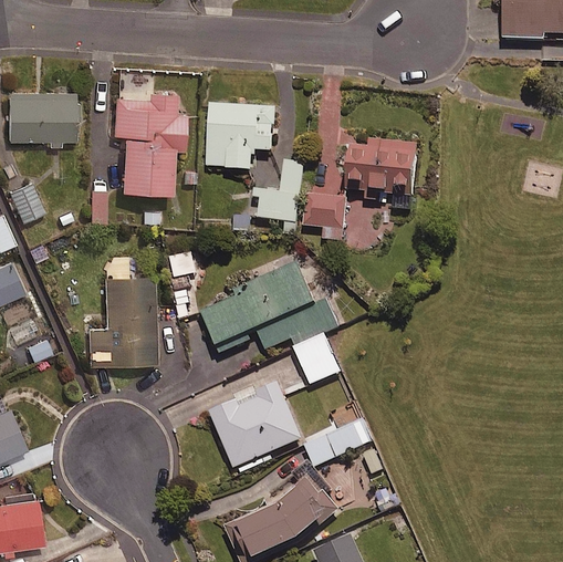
[(503,0),(503,37),(543,38),(543,32),(562,32),(562,0),(503,0)]
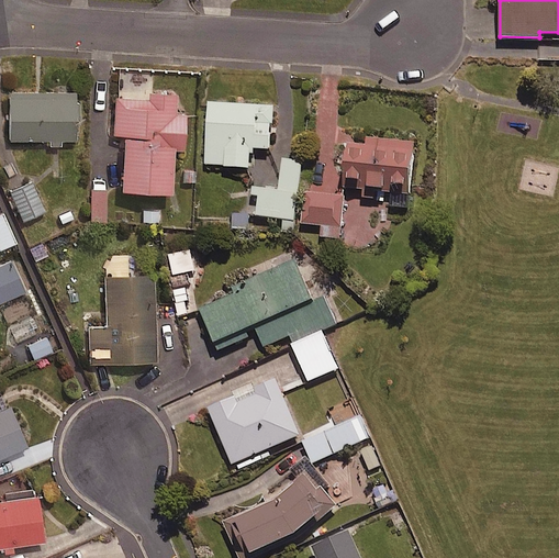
[(71,89),(7,90),(8,136),(73,136),(71,89)]
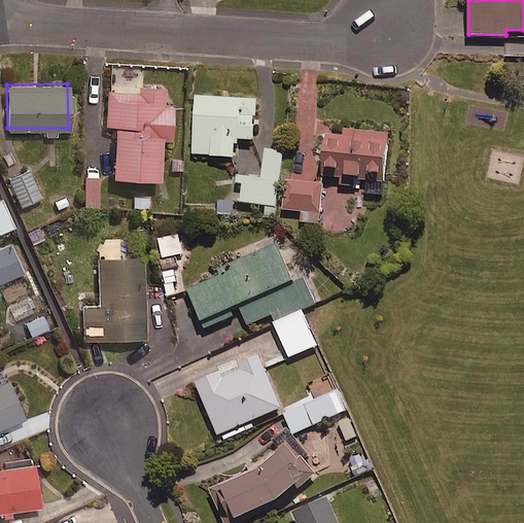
[(163,84),(133,83),(132,91),(105,90),(103,124),(114,124),(111,177),(158,179),(160,139),(169,140),(171,104),(162,103),(163,84)]
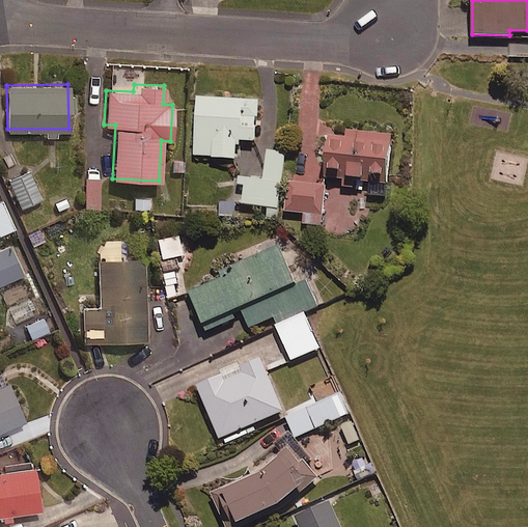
[(195,96),(193,153),(210,154),(209,157),(233,158),(234,139),(254,140),(255,100),(195,96)]
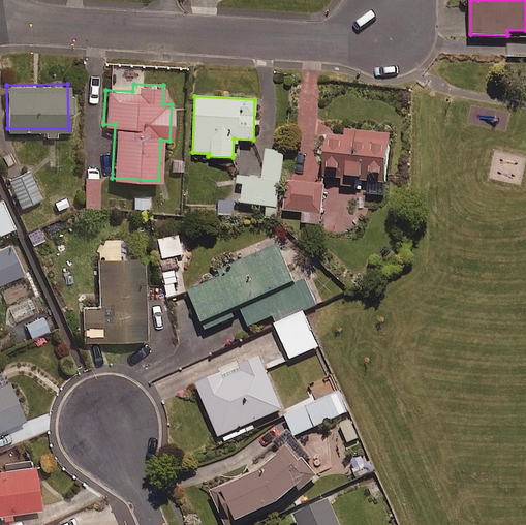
[(342,172),(341,186),(362,187),(362,181),(385,182),(388,131),(327,129),(325,172),(342,172)]
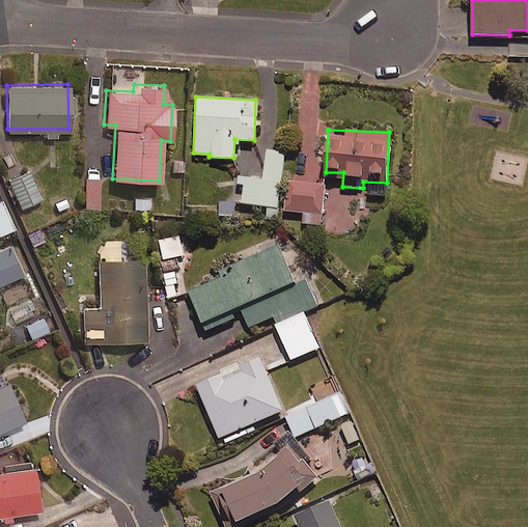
[(262,178),(235,175),(234,186),(242,187),(240,202),(275,206),(283,151),(267,149),(262,178)]
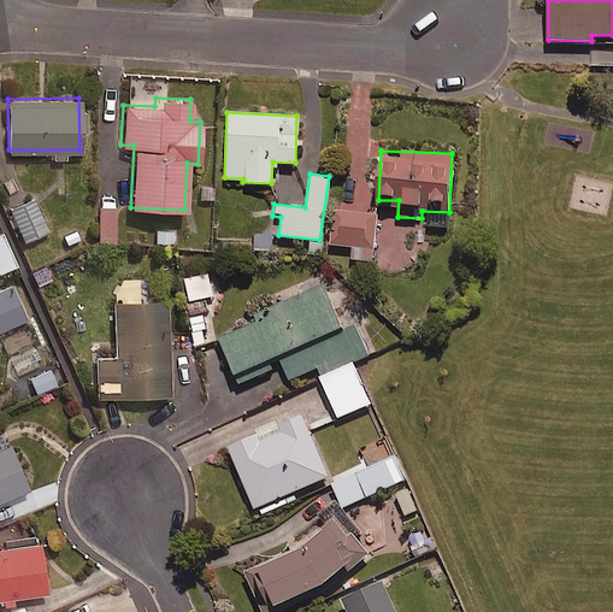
[(45,228),(30,196),(7,207),(22,239),(45,228)]
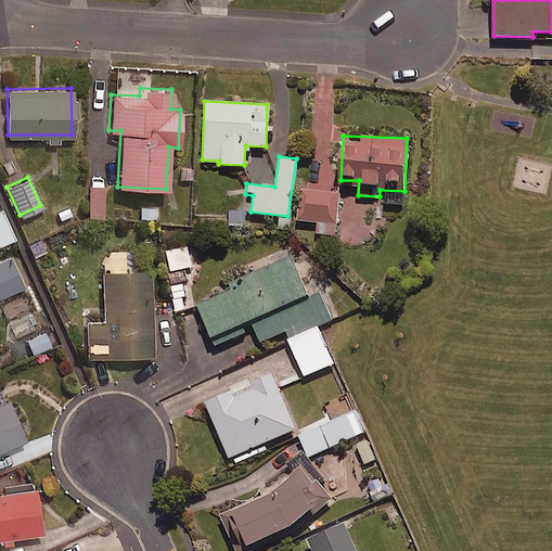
[(100,183),(86,183),(87,214),(101,213),(100,183)]
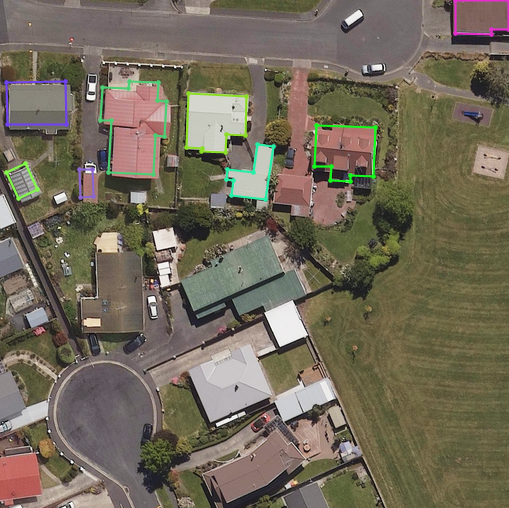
[(311,178),(276,175),(273,202),(292,204),(292,214),(308,215),(311,178)]
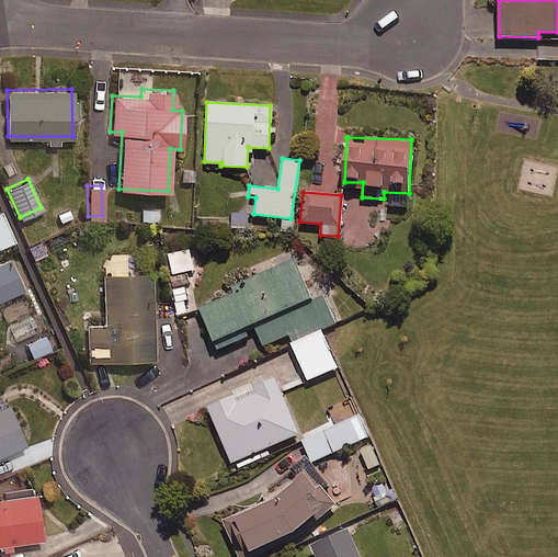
[(0,243),(12,239),(0,208),(0,243)]
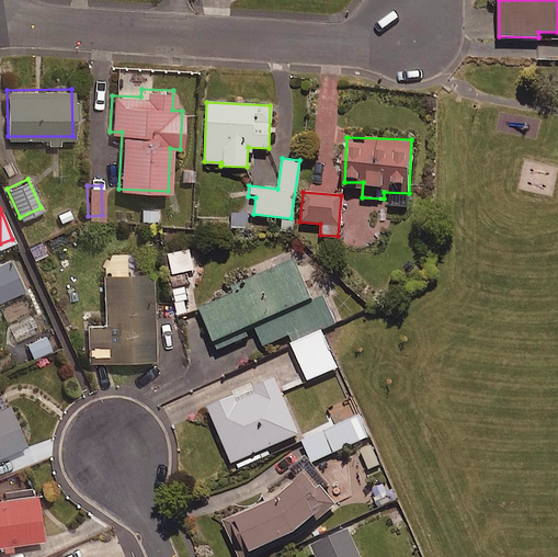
[(193,268),(190,249),(167,253),(170,272),(193,268)]
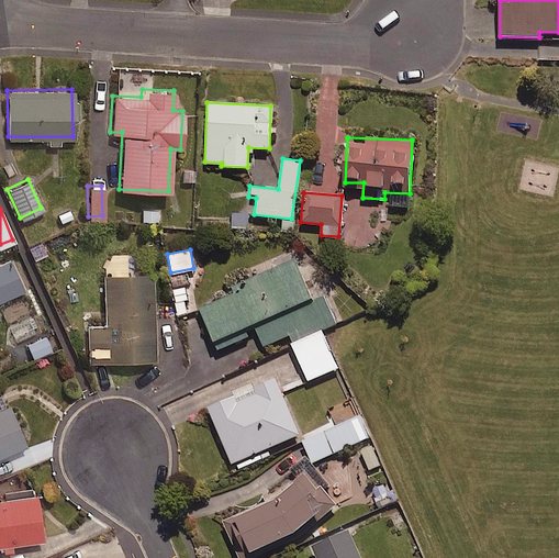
[(0,298),(21,289),(7,258),(0,261),(0,298)]
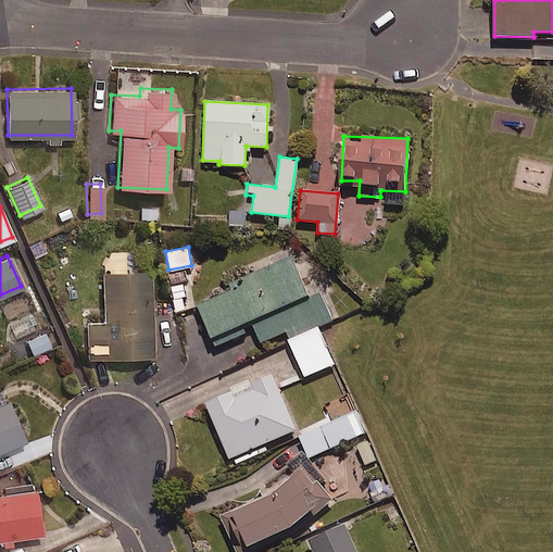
[(254,329),(260,341),(285,331),(287,338),(330,322),(321,296),(310,300),(293,259),(254,274),(258,280),(198,304),(214,346),(254,329)]
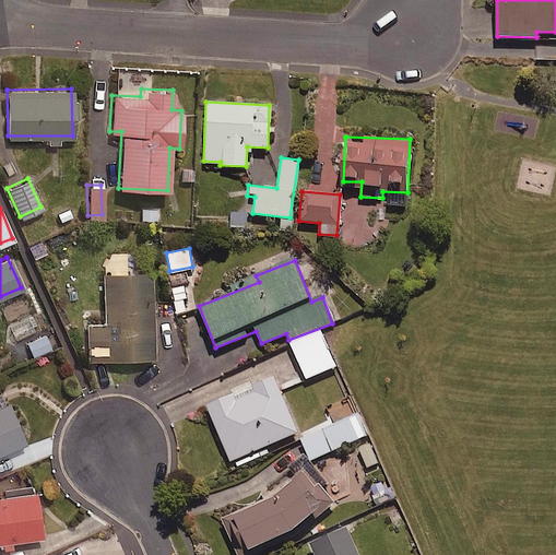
[(151,357),(149,271),(102,272),(103,321),(86,322),(87,358),(151,357)]
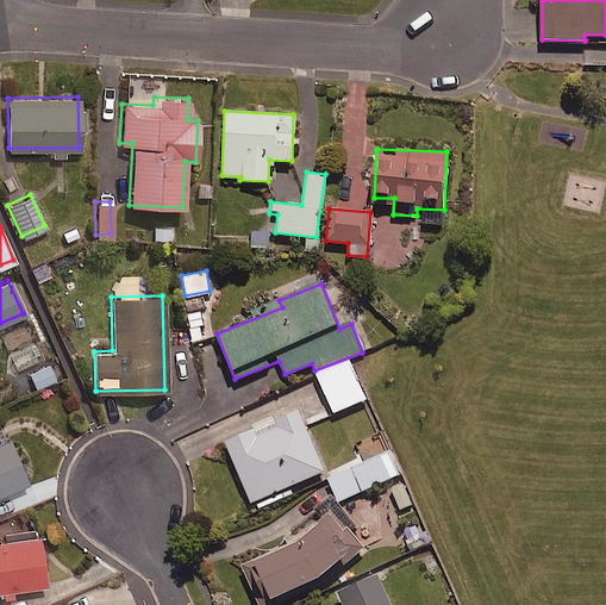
[(198,305),(183,306),(188,343),(202,342),(198,305)]
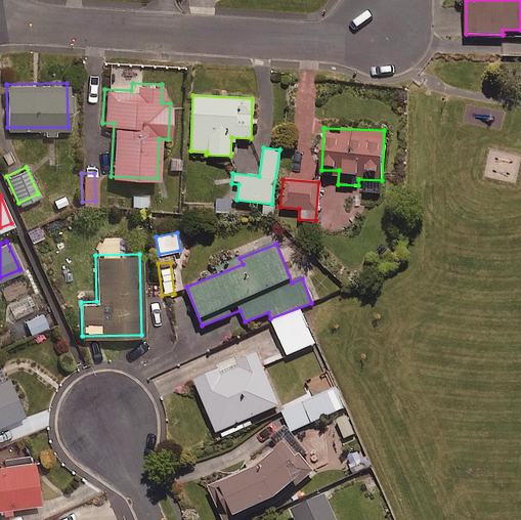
[(46,323),(40,309),(23,317),(30,331),(46,323)]
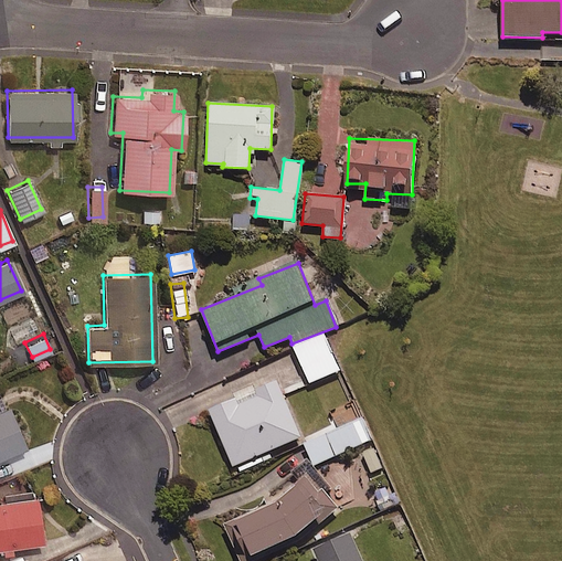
[(325,356),(317,336),(293,346),(300,366),(325,356)]
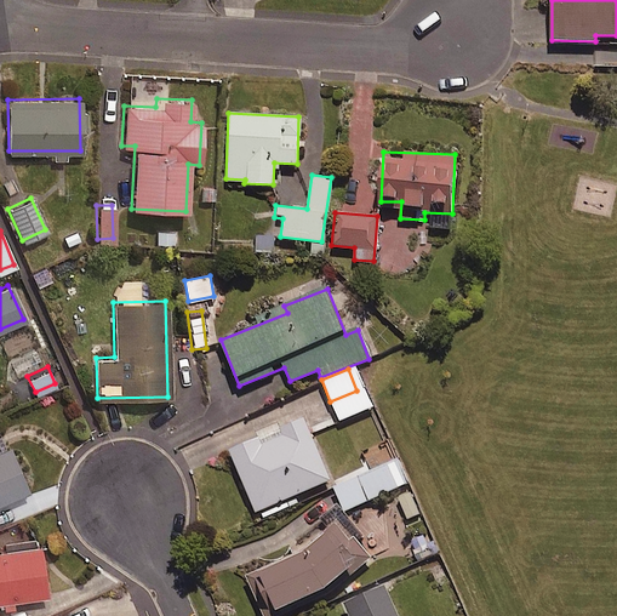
[(329,480),(304,420),(280,429),(281,433),(261,443),(258,437),(229,449),(255,512),(329,480)]
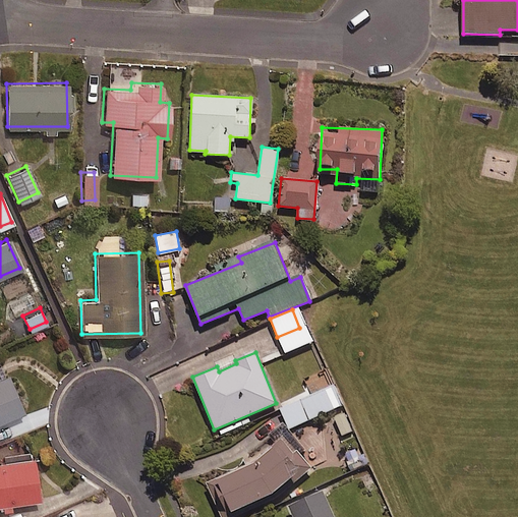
[(0,420),(22,411),(6,372),(2,375),(0,369),(0,420)]
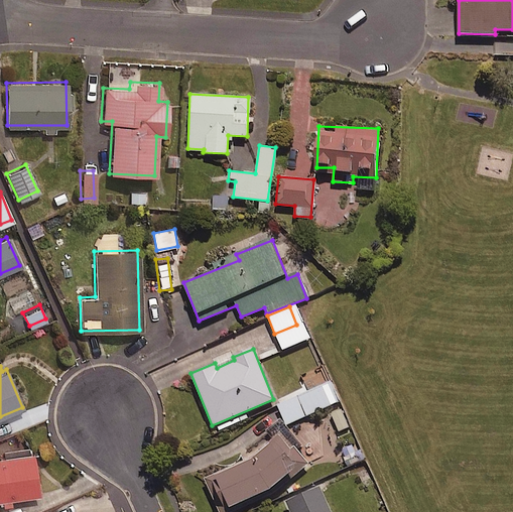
[(338,400),(330,381),(276,404),(285,423),(338,400)]
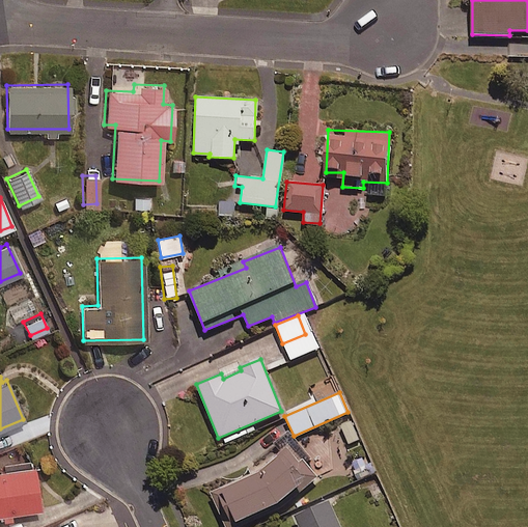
[(235,526),(280,506),(315,476),(286,446),(256,472),(210,493),(225,526),(235,526)]
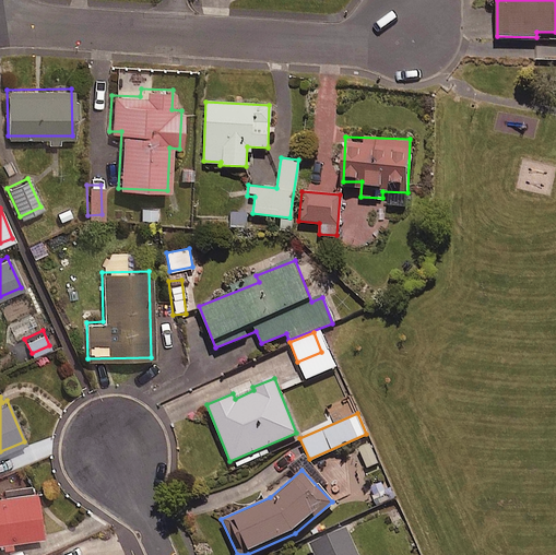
[(0,542),(40,535),(34,491),(0,495),(0,542)]
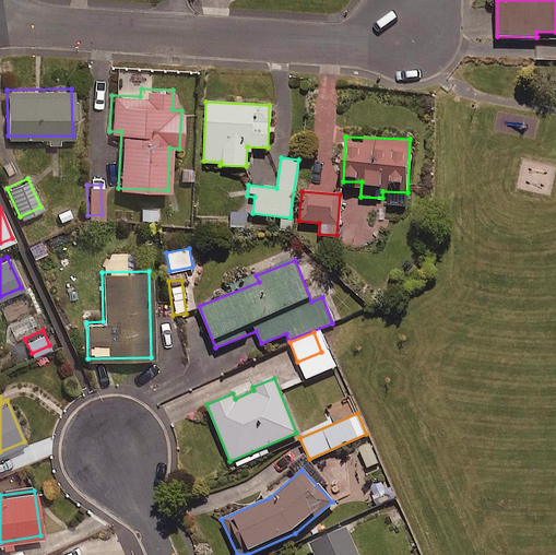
[(357,554),(345,529),(309,545),(312,554),(357,554)]
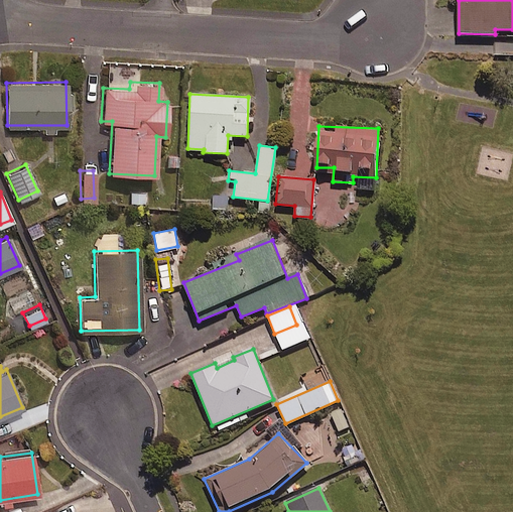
All buildings are outlined.
